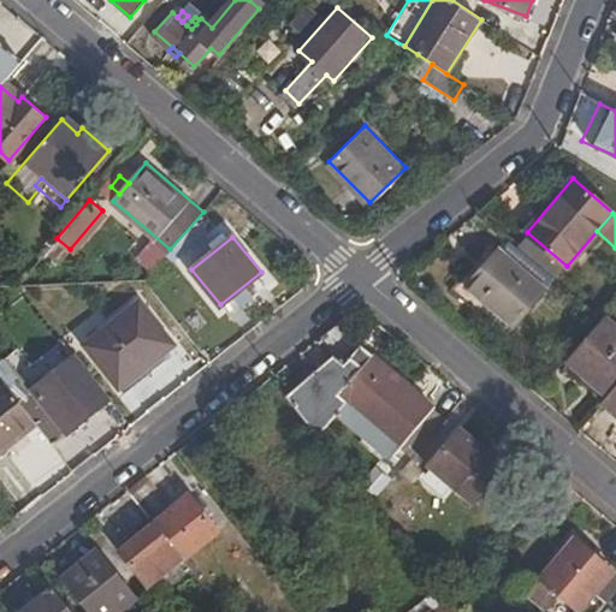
[(70,249),(57,238),(33,268),(43,277),(58,261),(61,263),(72,250),(70,249)]
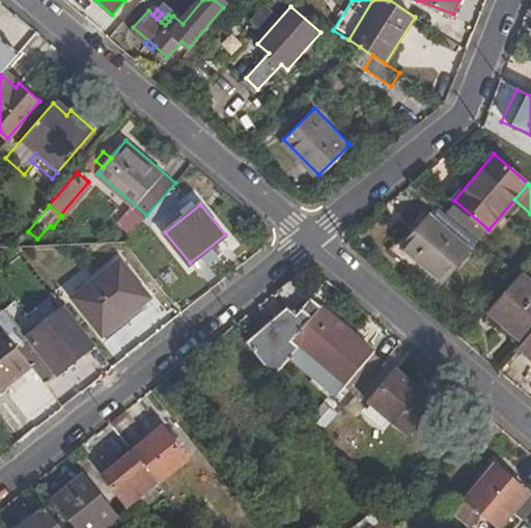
[(393,248),(438,285),(469,249),(428,215),(419,225),(415,222),(393,248)]
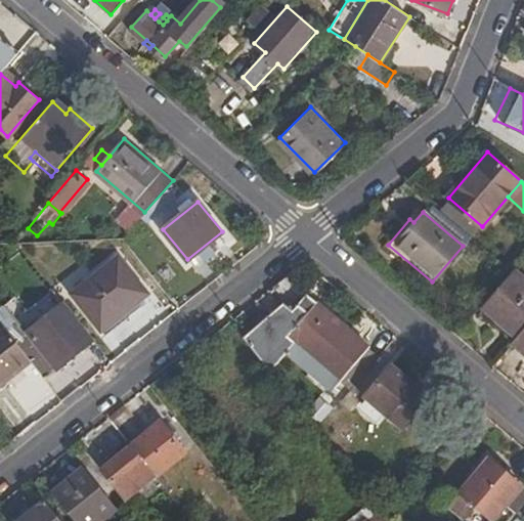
[(118,257),(74,292),(102,328),(146,293),(118,257)]
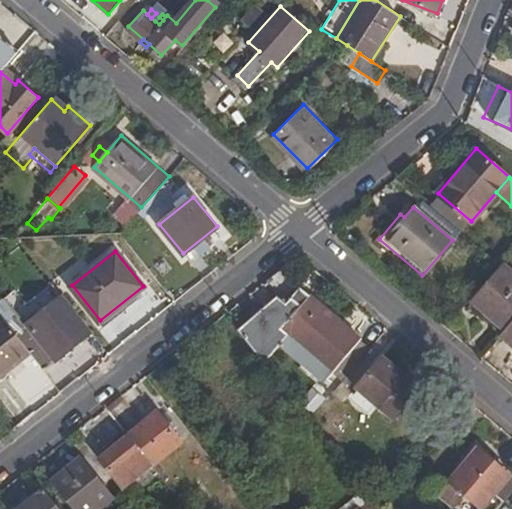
[(474,296),(506,324),(511,317),(511,275),(500,266),(474,296)]
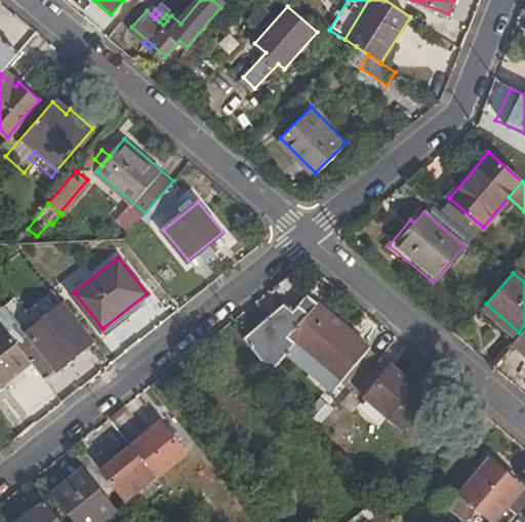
[(340,380),(368,348),(307,294),(299,302),(312,313),(291,335),(297,342),(288,352),(310,370),(317,361),(340,380)]
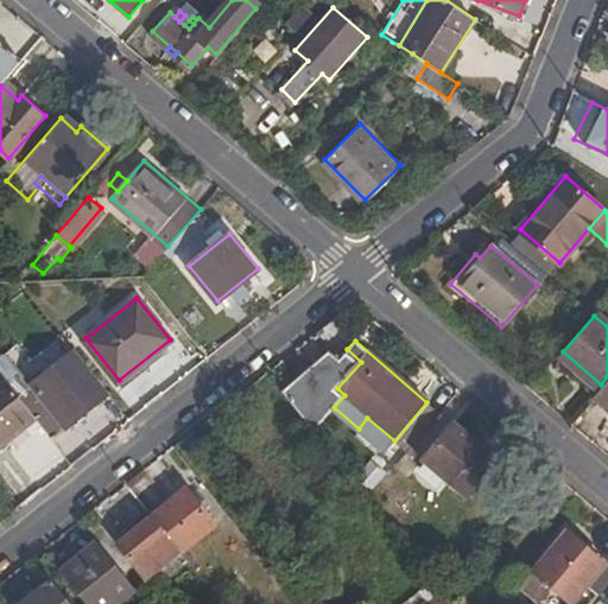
[(361,362),(347,349),(339,357),(329,349),(283,389),(315,428),(334,407),(344,395),(337,388),(361,362)]
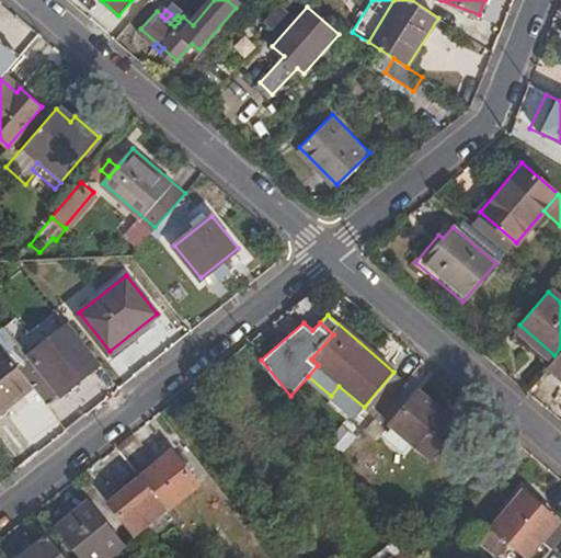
[(47,403),(99,363),(68,325),(57,333),(63,341),(35,363),(30,355),(16,365),(33,387),(47,403)]
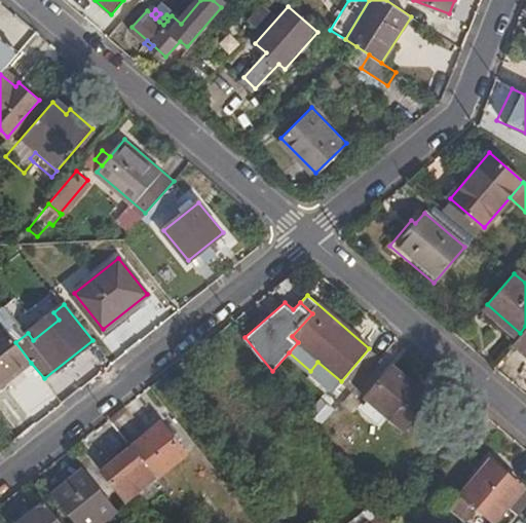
[(525,326),(520,333),(514,340),(525,349),(525,326)]
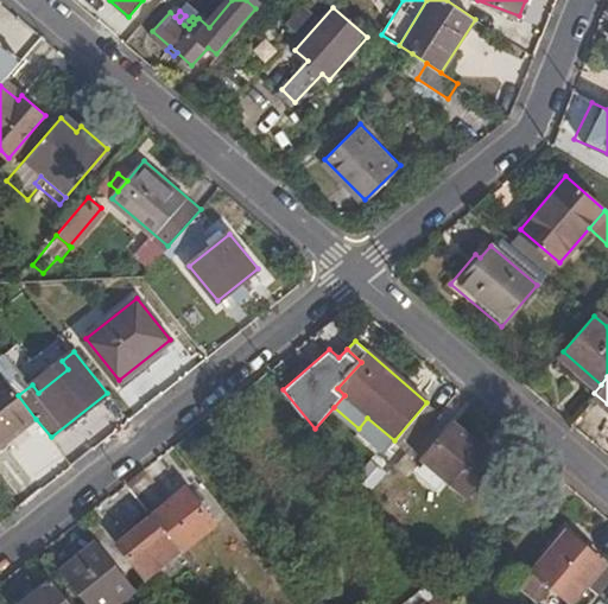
[(10,439),(36,419),(18,395),(4,377),(0,380),(0,443),(7,437),(10,439)]
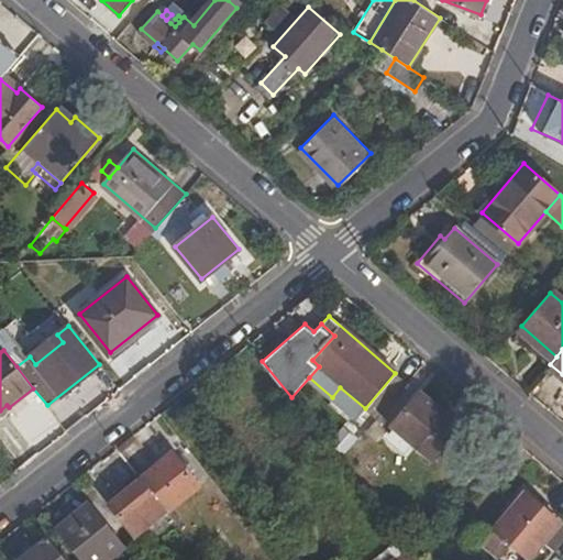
[(406,382),(395,373),(365,408),(376,417),(406,382)]
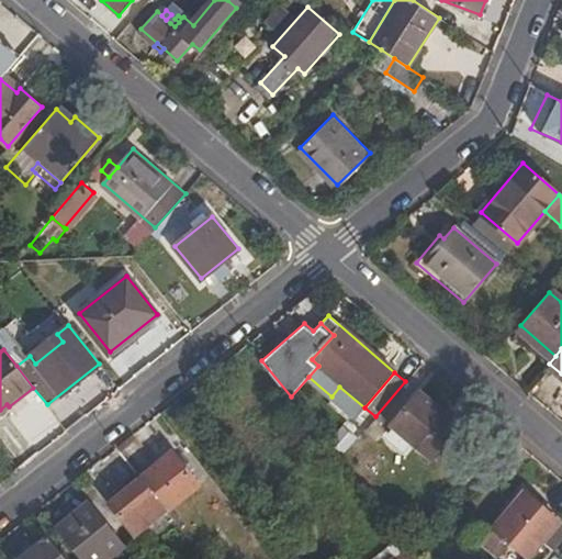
[(419,391),(406,380),(405,381),(375,416),(364,429),(378,440),(382,435),(391,425),(419,391)]
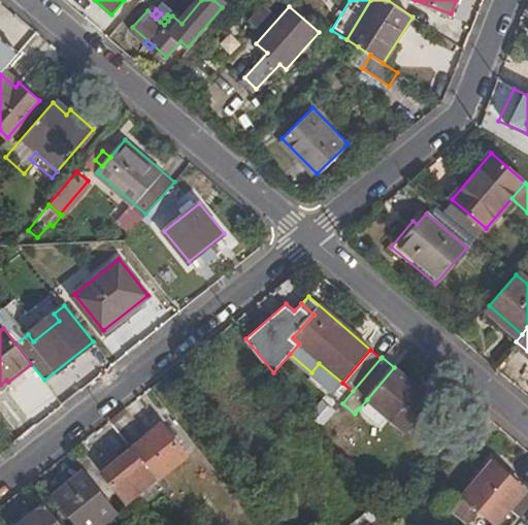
[(432,399),(394,367),(367,399),(389,418),(405,430),(432,399)]
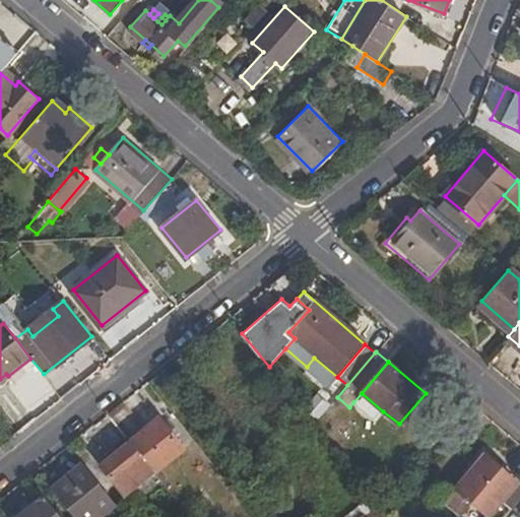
[(383,411),(362,393),(353,402),(375,421),(383,411)]
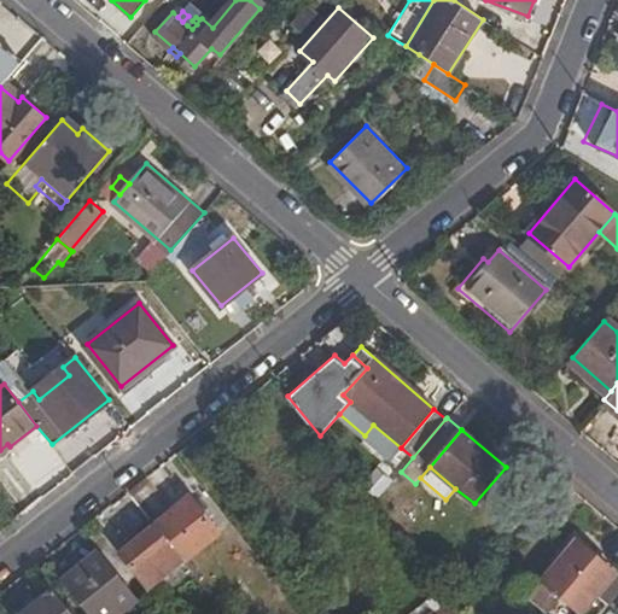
[(190,495),(153,524),(184,560),(220,531),(190,495)]
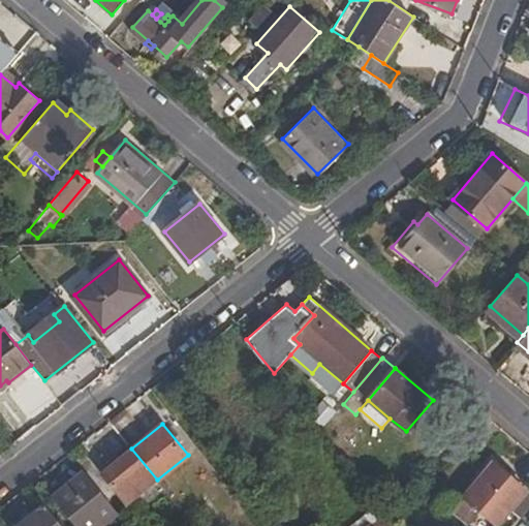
[(128,502),(157,480),(131,449),(103,470),(128,502)]
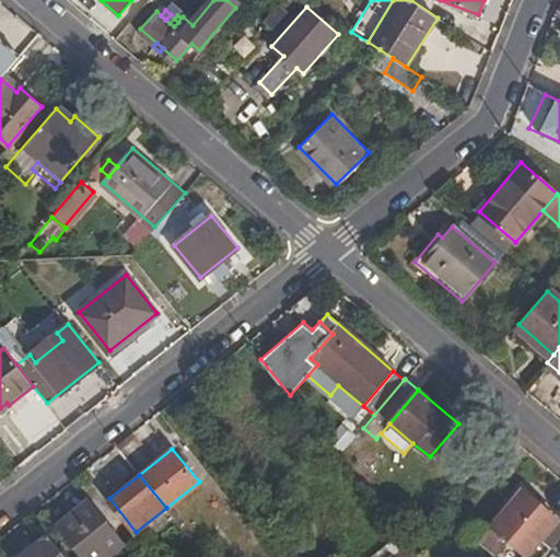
[(518,556),(537,536),(548,546),(559,532),(559,526),(552,520),(555,518),(521,488),(491,522),(492,524),(480,538),(501,556),(518,556)]
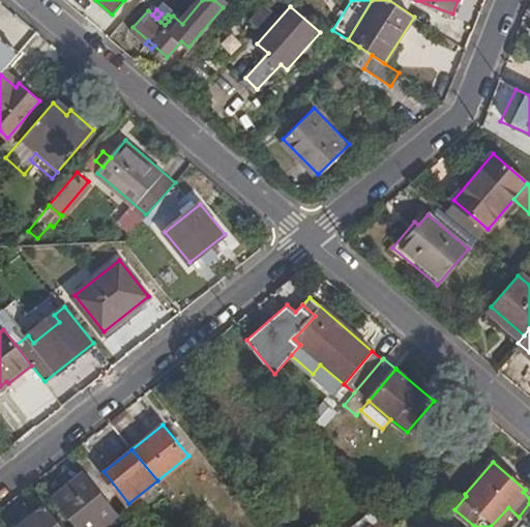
[(80,526),(97,526),(117,513),(85,472),(56,496),(80,526)]
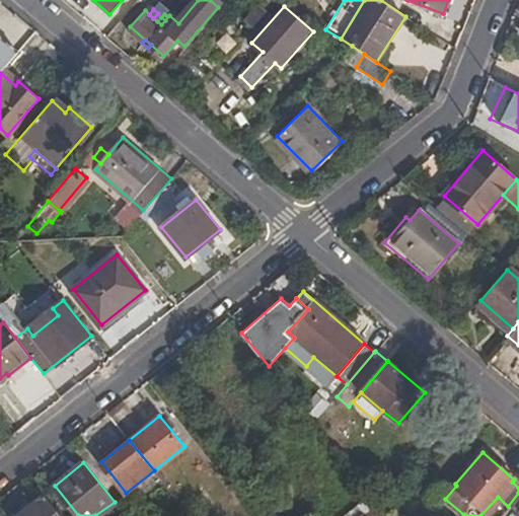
[(58,515),(43,496),(16,515),(58,515)]
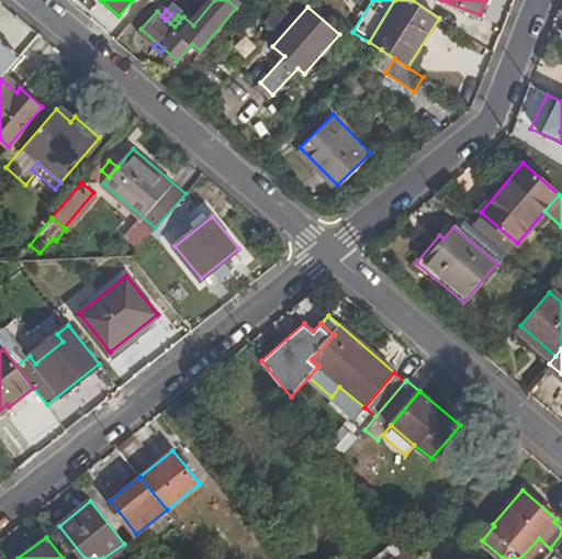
[(420,558),(416,552),(412,547),(396,558),(420,558)]
